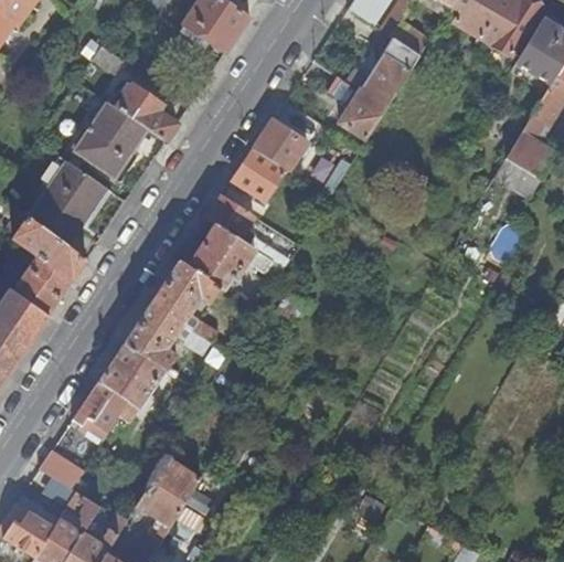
[(0,0),(0,42),(16,21),(18,23),(28,10),(34,0),(0,0)]
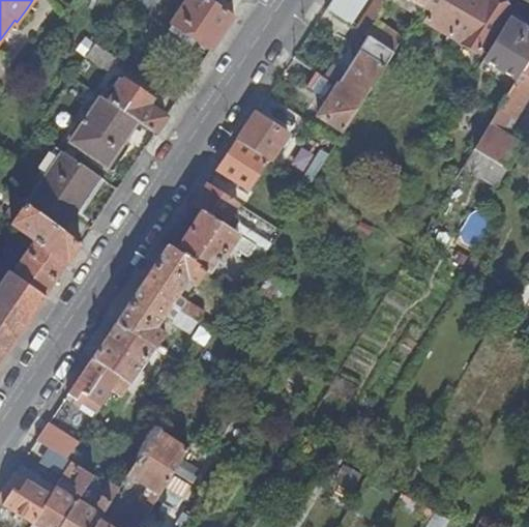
[(187,0),(170,27),(208,54),(235,15),(213,0),(187,0)]
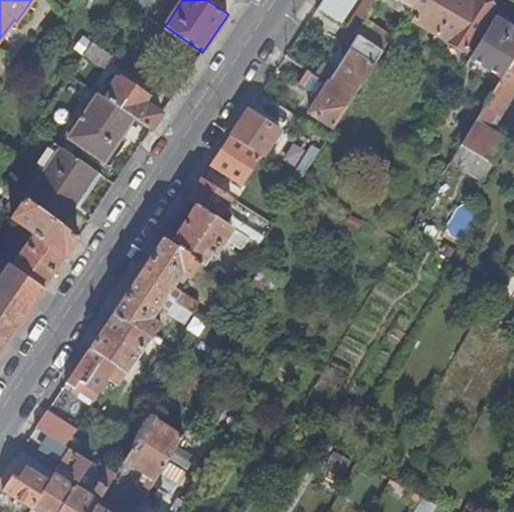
[(207,0),(228,14),(236,0),(207,0)]
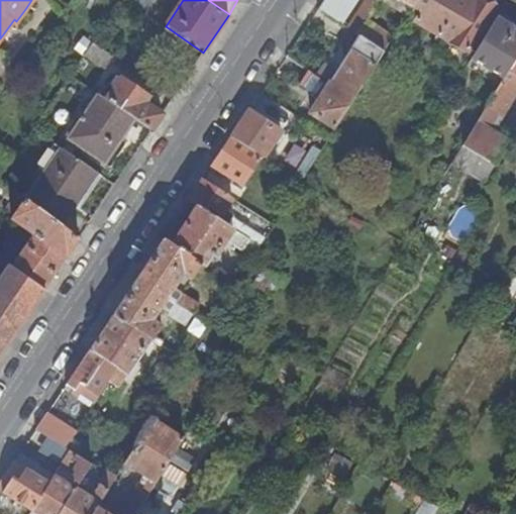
[(323,0),(319,6),(342,21),(356,0),(323,0)]
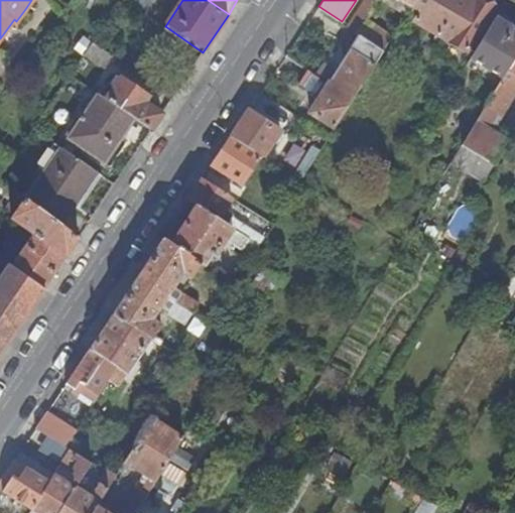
[(367,17),(379,0),(363,0),(348,25),(359,31),(367,17)]
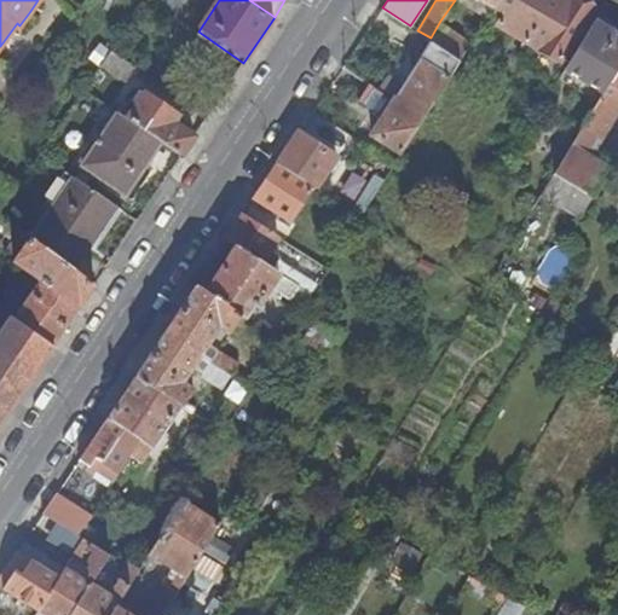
[(494,6),(484,0),(468,0),(489,13),(494,6)]
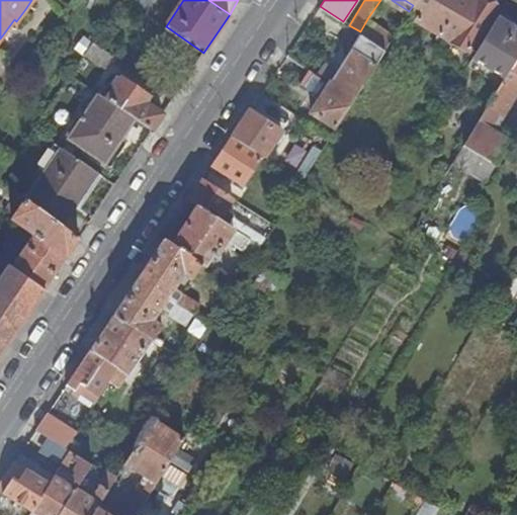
[(498,6),(488,0),(416,0),(415,3),(423,9),(419,17),(447,35),(442,45),(464,60),(482,33),(498,6)]
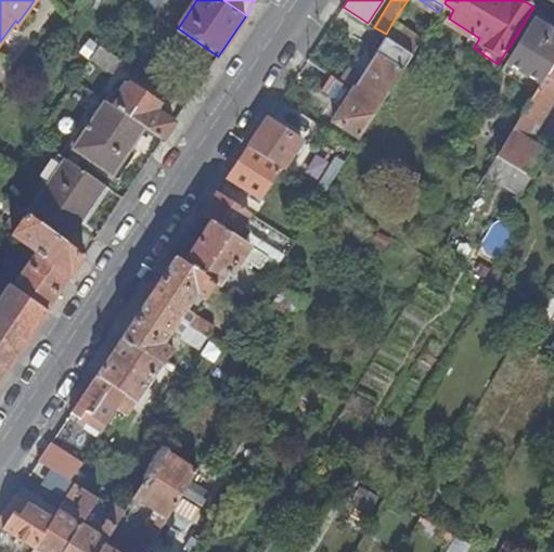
[(542,80),(553,60),(553,29),(533,17),(507,60),(542,80)]
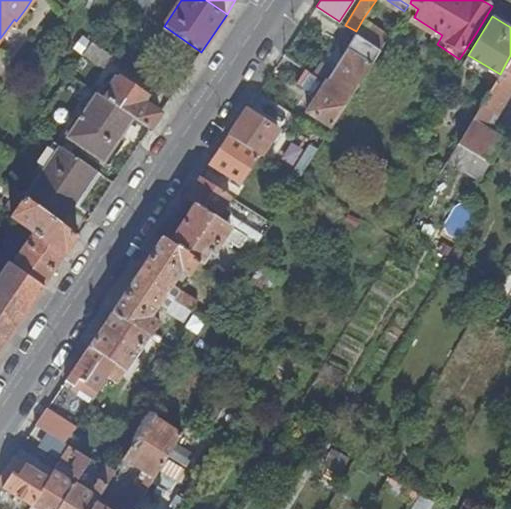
[(381,48),(390,34),(364,17),(356,31),(358,33),(381,48)]
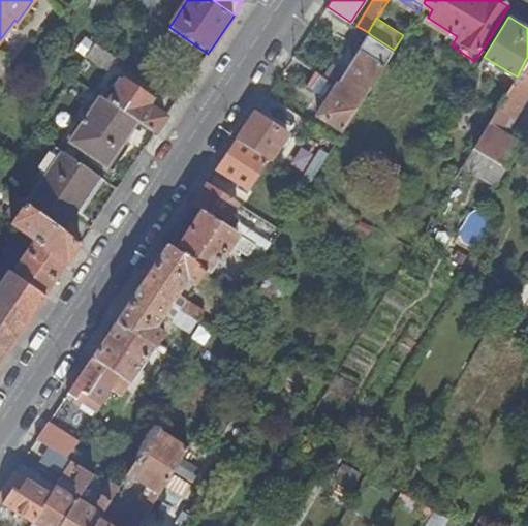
[(324,72),(339,82),(339,81),(364,96),(394,50),(370,34),(345,71),(332,63),(324,72)]
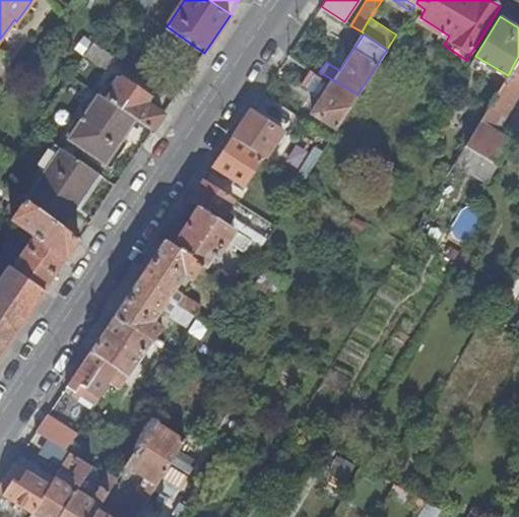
[(108,68),(115,56),(93,42),(85,53),(108,68)]
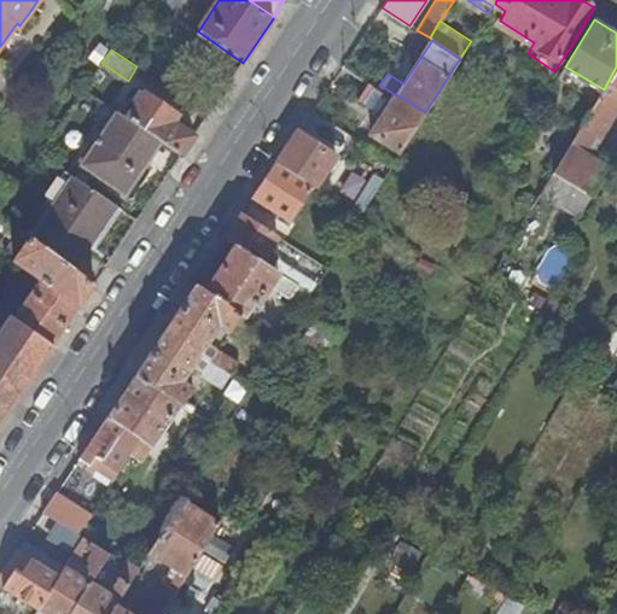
[(616,66),(604,89),(576,135),(542,192),(557,200),(577,214),(606,165),(589,155),(616,109),(616,66)]
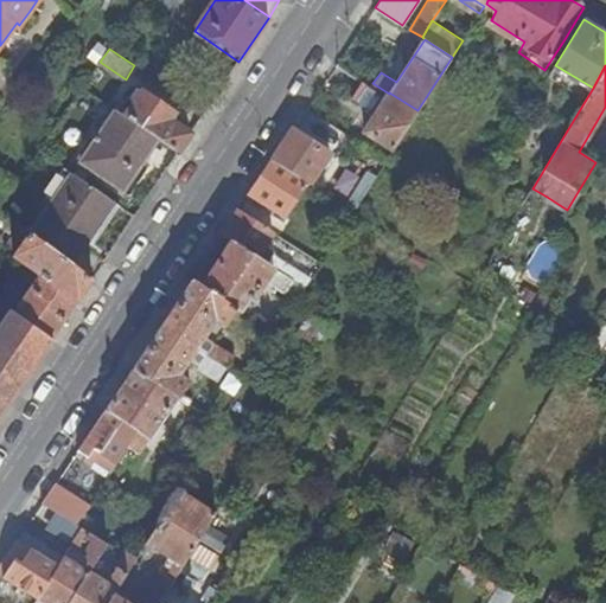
[(387,96),(362,81),(351,97),(376,114),(365,129),(394,148),(418,110),(389,92),(389,94),(387,96)]
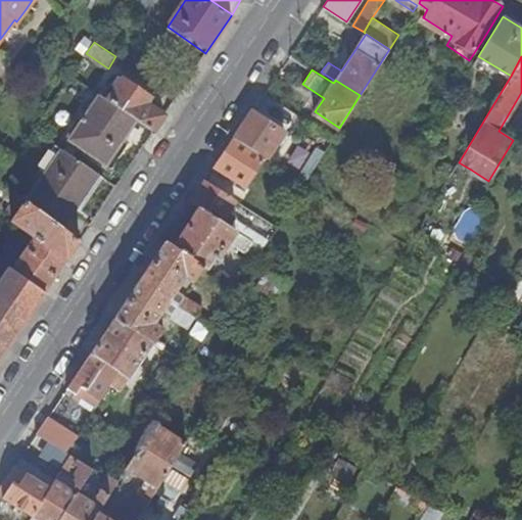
[(137,119),(153,130),(164,113),(147,102),(150,96),(119,75),(113,82),(117,85),(108,99),(137,119)]
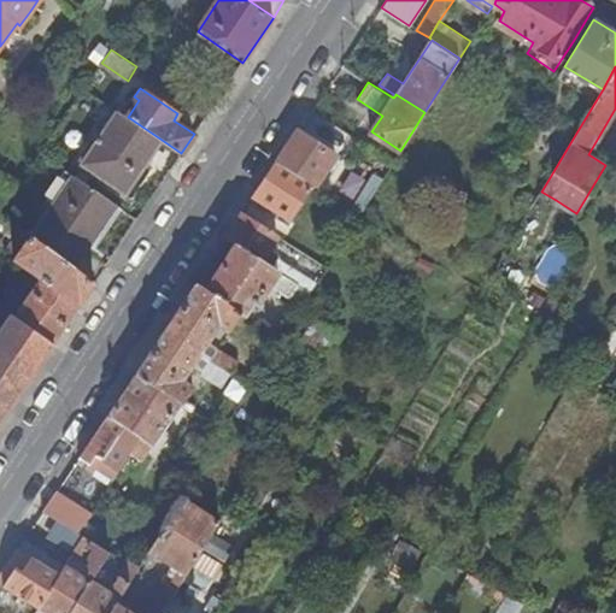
[(127,190),(162,140),(128,117),(118,111),(83,161),(127,190)]
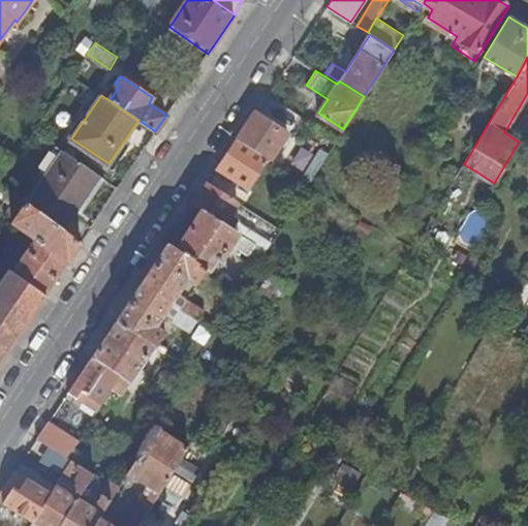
[(288,132),(256,112),(239,137),(270,158),(272,159),(288,132)]
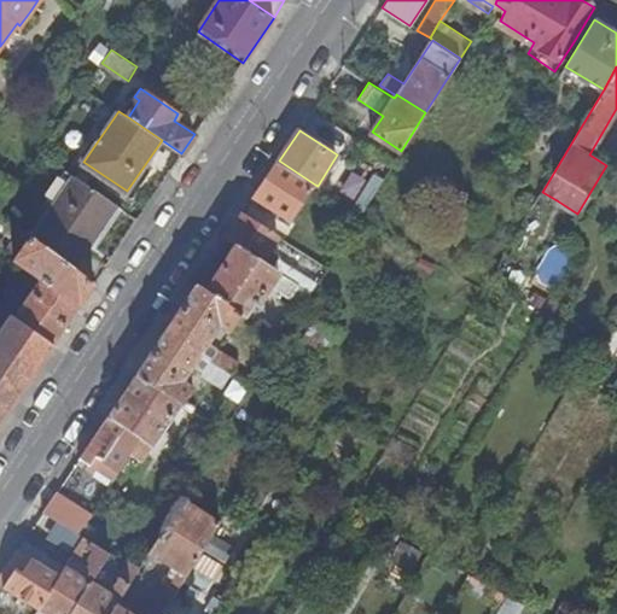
[(315,185),(279,161),(255,196),(291,220),(315,185)]
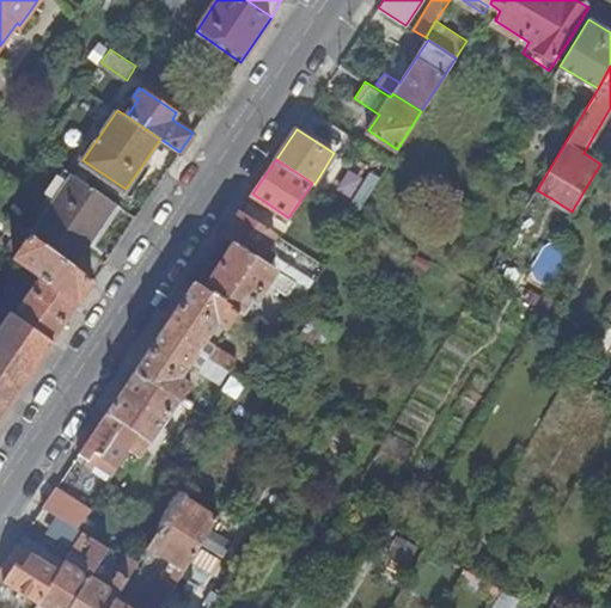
[(30,234),(74,266),(87,246),(98,231),(95,228),(114,201),(74,172),(30,234)]
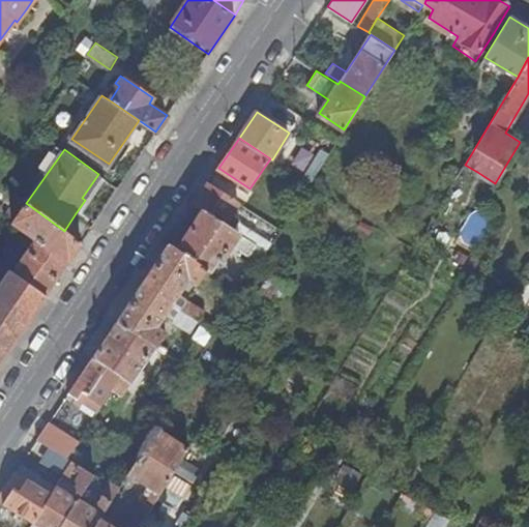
[(0,173),(10,158),(0,151),(0,173)]
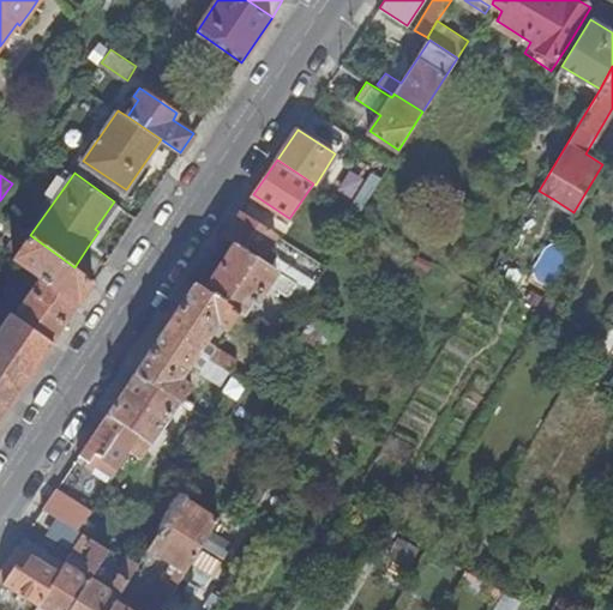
[(540,219),(553,199),(539,191),(526,211),(540,219)]
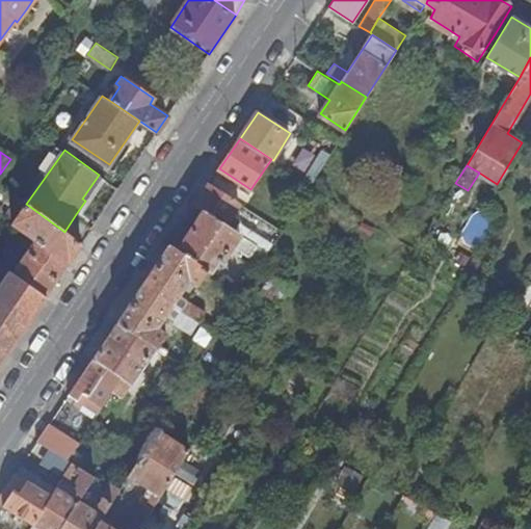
[(106,180),(99,175),(82,199),(85,201),(76,214),(81,218),(84,214),(83,213),(89,204),(106,180)]
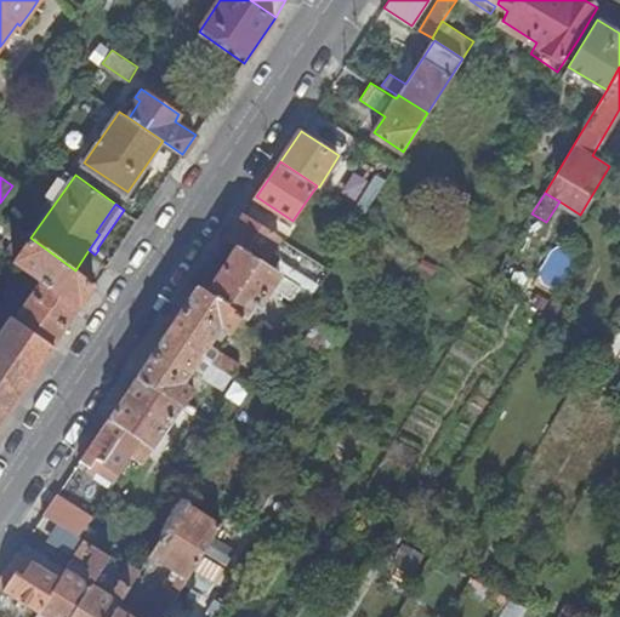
[(280,235),(245,213),(228,239),(239,245),(274,268),(280,257),(271,250),(280,235)]
